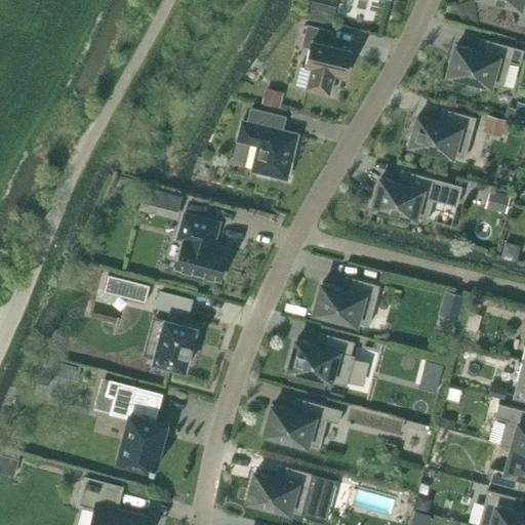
[(335,73),(346,76),(352,48),(329,42),(332,30),(308,24),(303,45),(311,47),(307,67),(313,68),(308,87),(330,93),(335,73)]
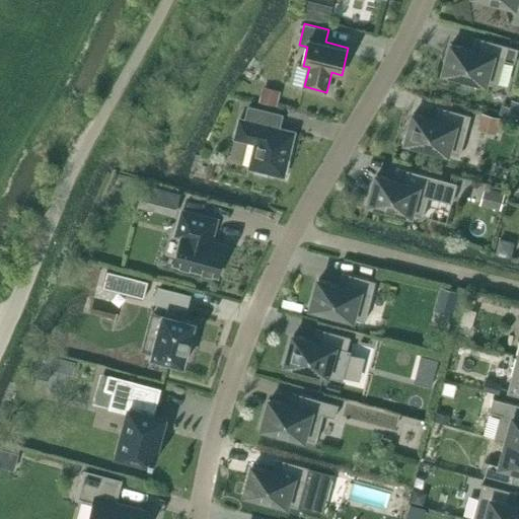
[(452,44),(444,71),(499,85),(505,60),(515,63),(518,48),(518,47),(483,38),(478,51),(452,44)]
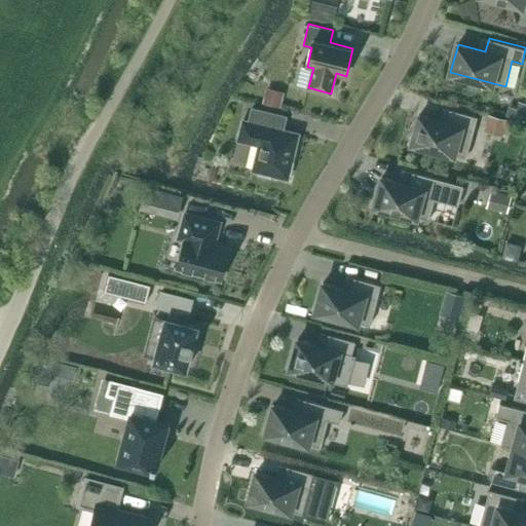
[(280,108),(285,91),(267,87),(263,104),(280,108)]
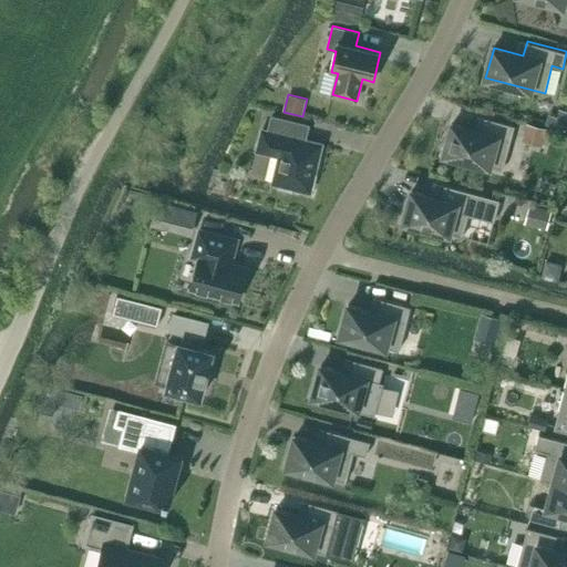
[(566,110),(559,109),(555,126),(566,129),(566,110)]
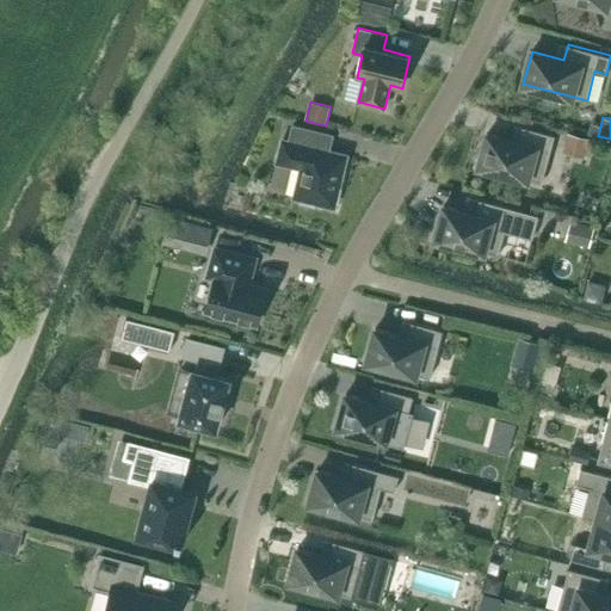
[(302,198),(301,202),(314,205),(315,202),(334,205),(335,202),(338,202),(341,189),(339,187),(346,155),(322,149),(320,146),(323,133),(294,125),(289,142),(283,140),(278,161),(302,167),(295,196),(302,198)]
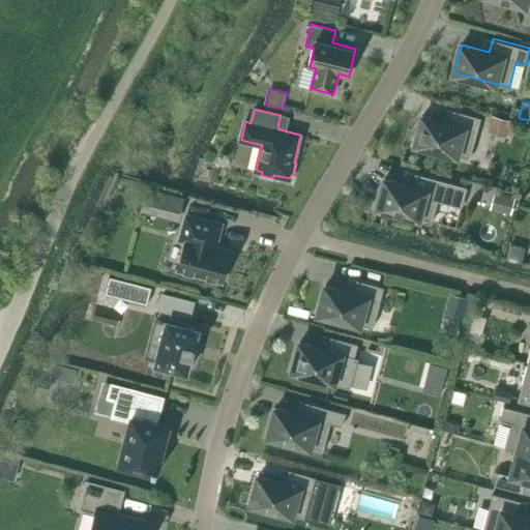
[(453,110),(450,123),(423,115),(415,144),(470,158),(481,117),(453,110)]
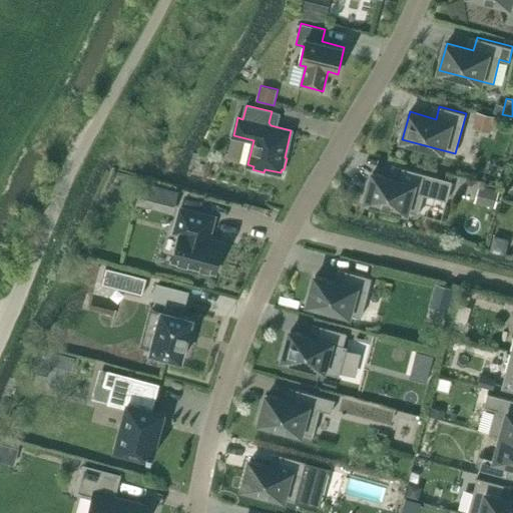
[(472,127),(490,132),(494,115),(476,111),(472,127)]
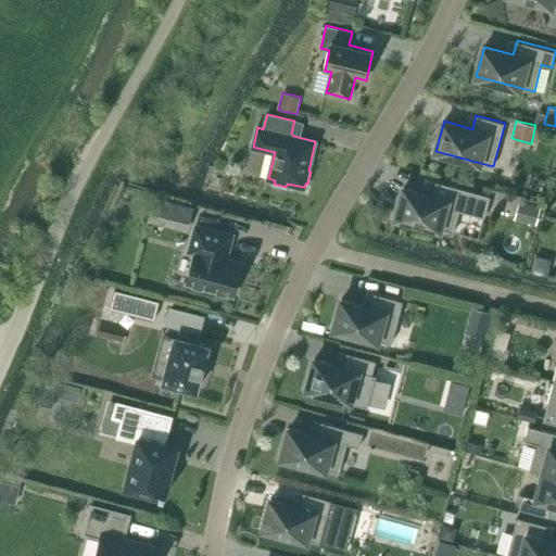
[(396,216),(454,232),(459,211),(484,217),(491,196),(437,181),(432,194),(404,187),(396,216)]
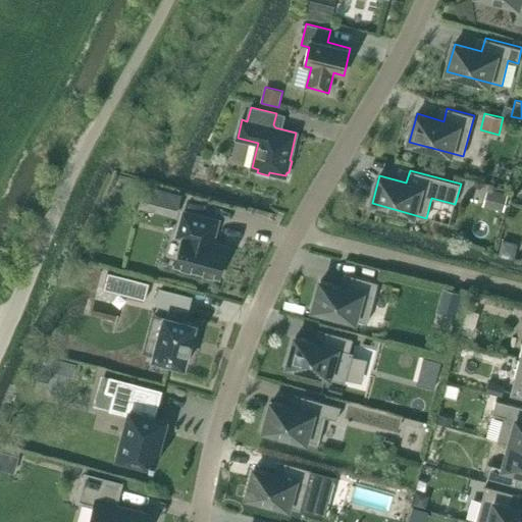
[(509,194),(488,189),(483,205),(504,211),(509,194)]
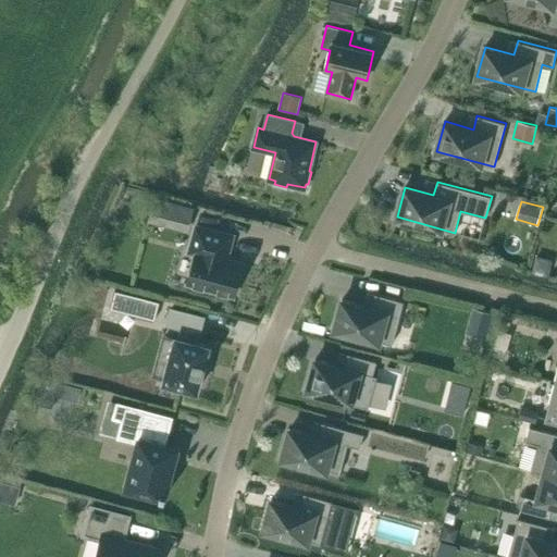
[(233,235),(196,225),(189,251),(196,254),(187,284),(234,296),(243,262),(226,258),(233,235)]
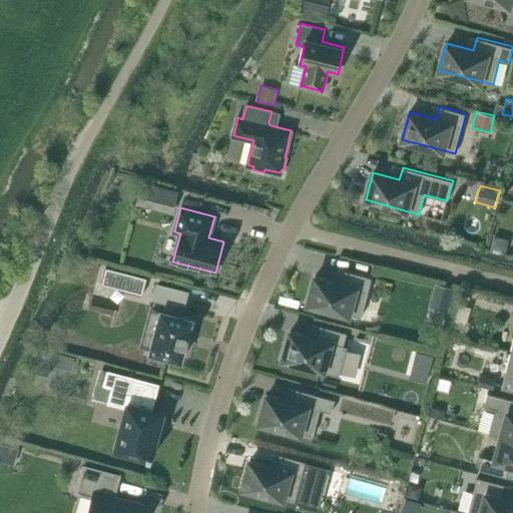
[(509,238),(494,235),(490,250),(505,254),(509,238)]
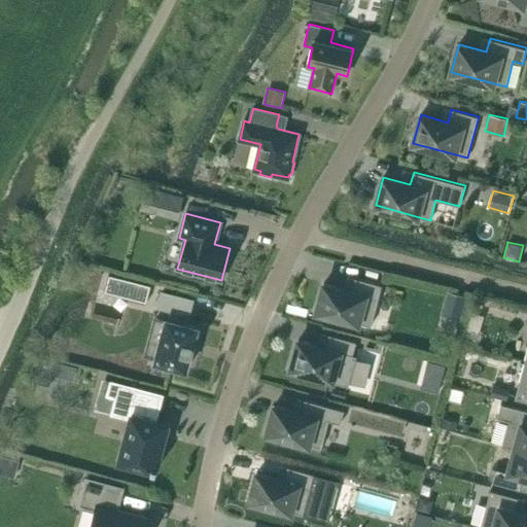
[(324,283),(317,311),(372,326),(383,285),(354,277),(351,290),(324,283)]
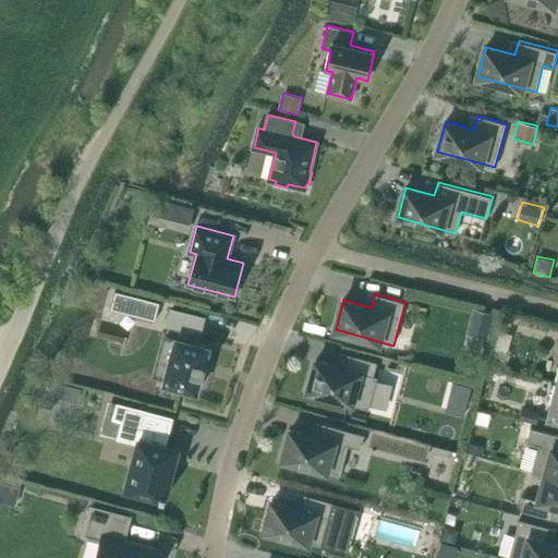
[(474,308),(468,334),(487,339),(494,314),(474,308)]
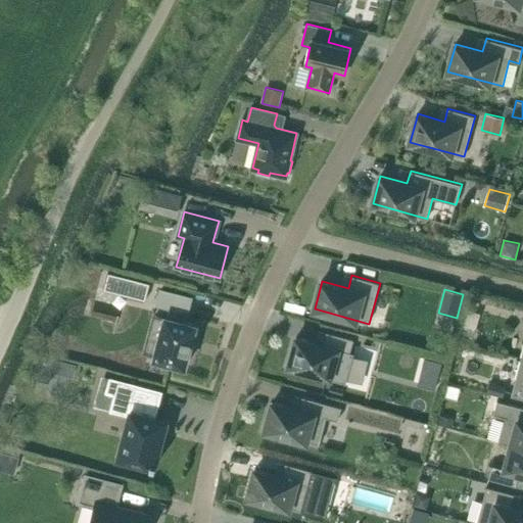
[(161,290),(157,303),(172,307),(170,317),(165,316),(154,359),(186,367),(197,324),(182,320),(184,311),(187,312),(191,297),(161,290)]
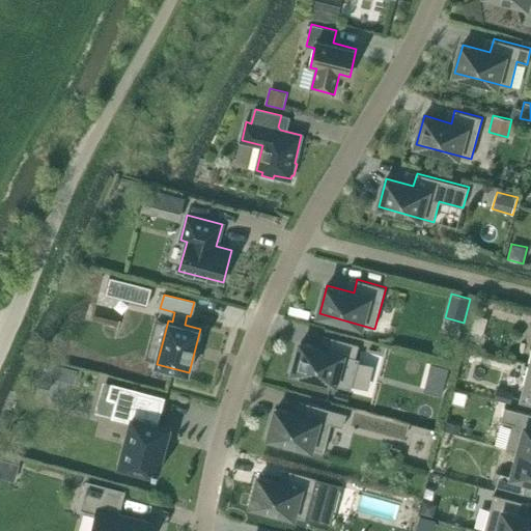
[(483,341),(486,327),(474,325),(471,338),(483,341)]
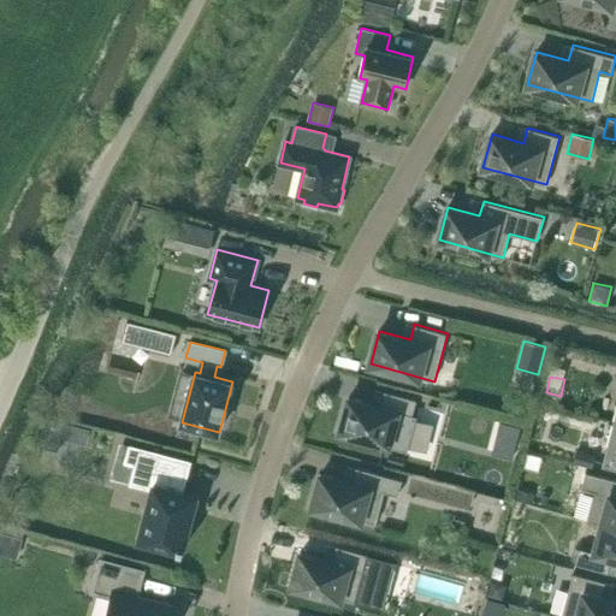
[(349,397),(341,430),(390,443),(390,446),(407,451),(416,416),(413,415),(418,400),(385,390),(381,406),(372,403),(349,397)]
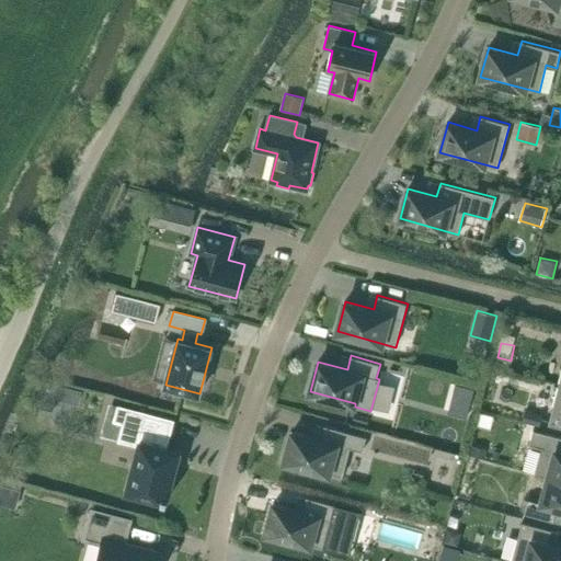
[(43,379),(36,405),(54,410),(60,384),(43,379)]
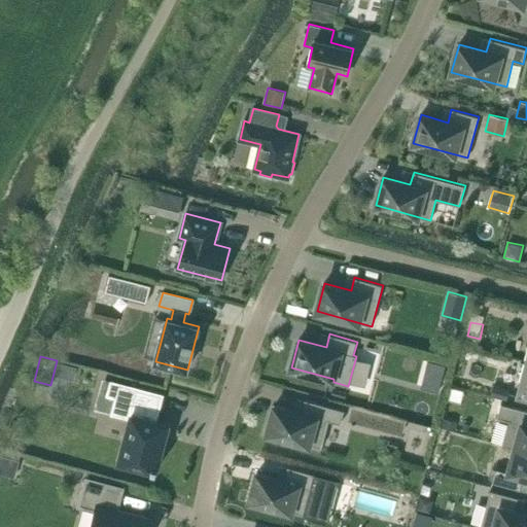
[(444,364),(427,360),(425,370),(442,374),(444,364)]
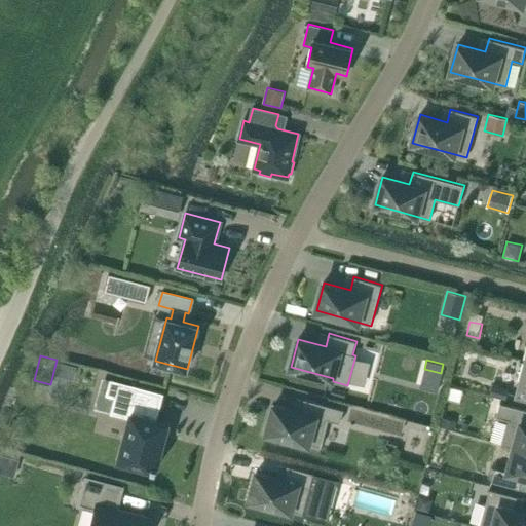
[(525,360),(524,360),(515,398),(525,400),(525,360)]
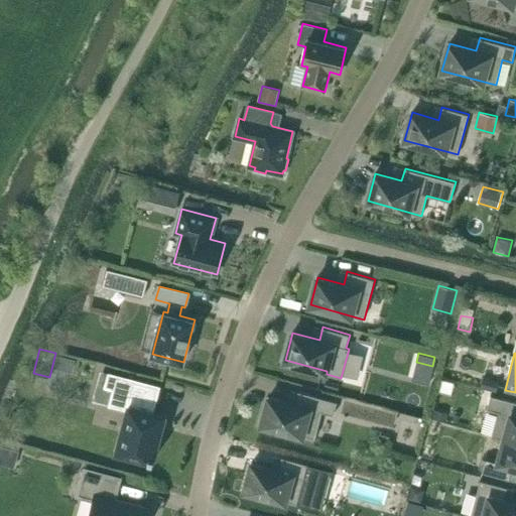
[(161,385),(108,371),(104,387),(113,389),(108,405),(127,410),(116,452),(153,462),(162,427),(157,426),(161,413),(154,411),(161,385)]
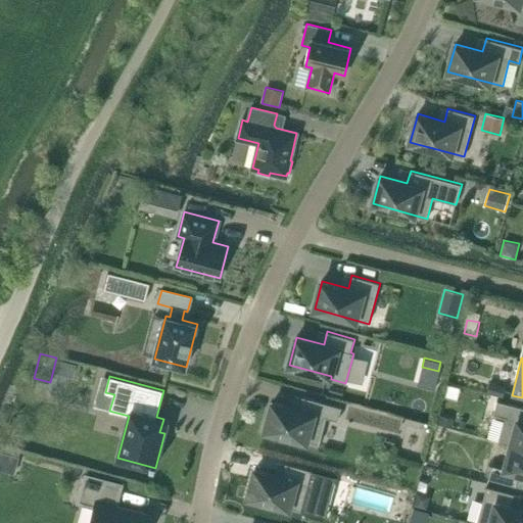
[(487,392),(503,397),(506,386),(490,382),(487,392)]
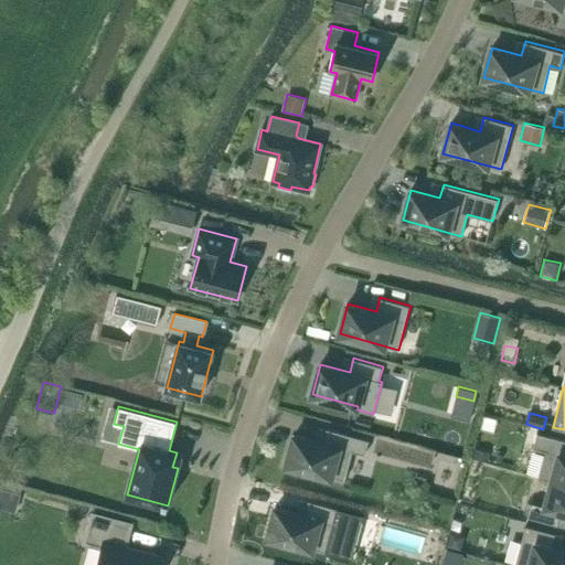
[(295,435),(287,465),(345,480),(353,450),(366,454),(370,439),(327,428),(323,443),(295,435)]
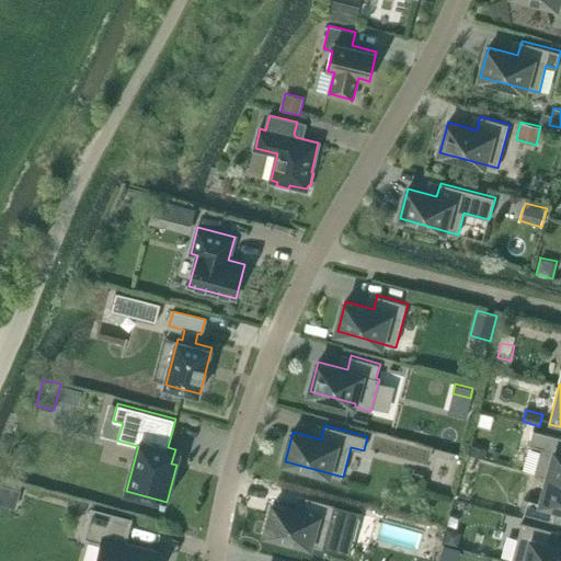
[(560,436),(534,428),(529,444),(542,448),(536,472),(560,479),(560,436)]
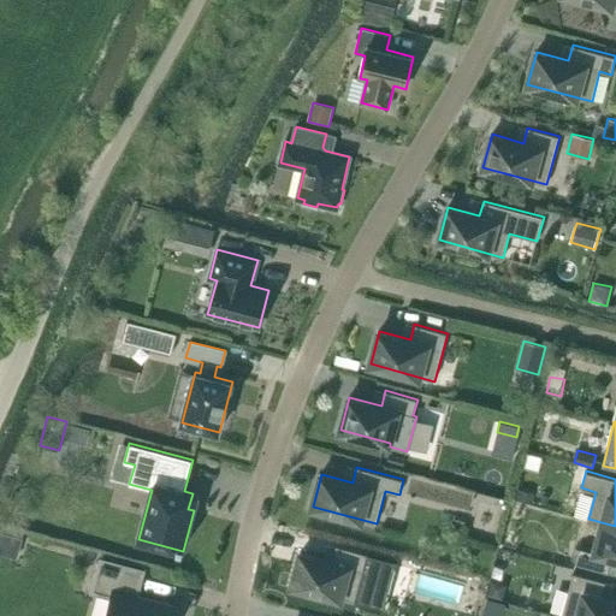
[(534,492),(519,489),(516,499),(532,503),(534,492)]
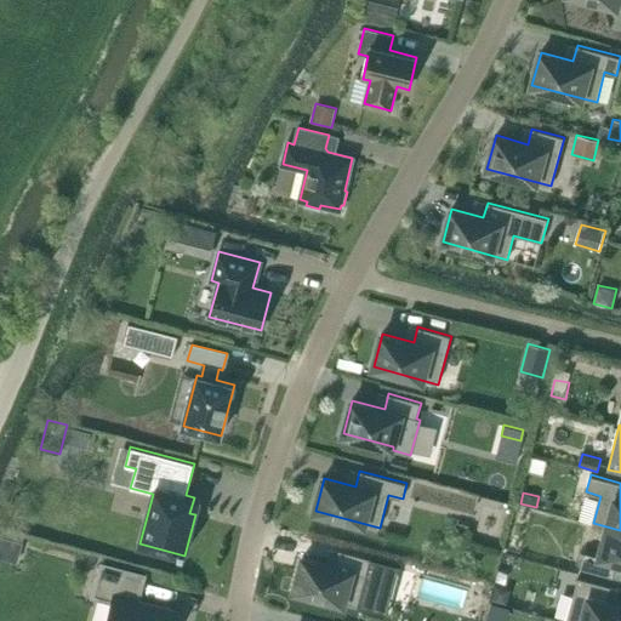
[(620,530),(593,523),(592,524),(607,528),(599,556),(585,552),(581,568),(614,576),(617,562),(620,562),(620,530)]
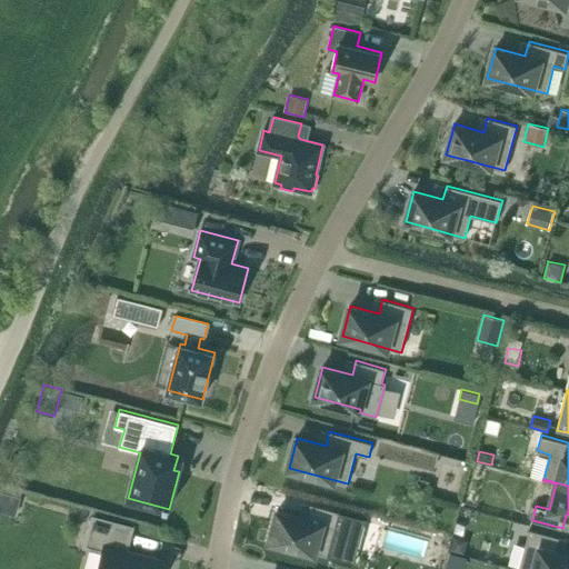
[(0,511),(16,516),(21,497),(0,491),(0,511)]
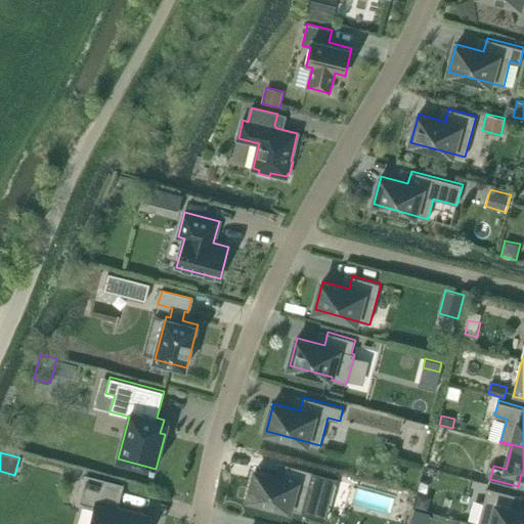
[(256,470),(249,497),(303,512),(316,516),(321,496),(331,498),(336,477),(314,471),(287,464),(282,477),(275,475),(256,470)]
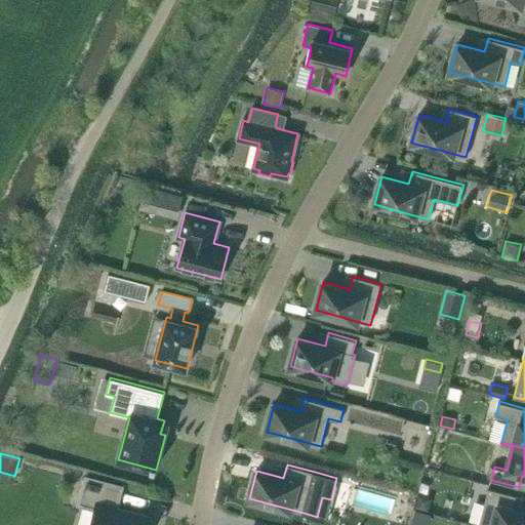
[(122,486),(86,477),(79,503),(95,508),(90,524),(148,524),(150,516),(130,511),(117,507),(122,486)]
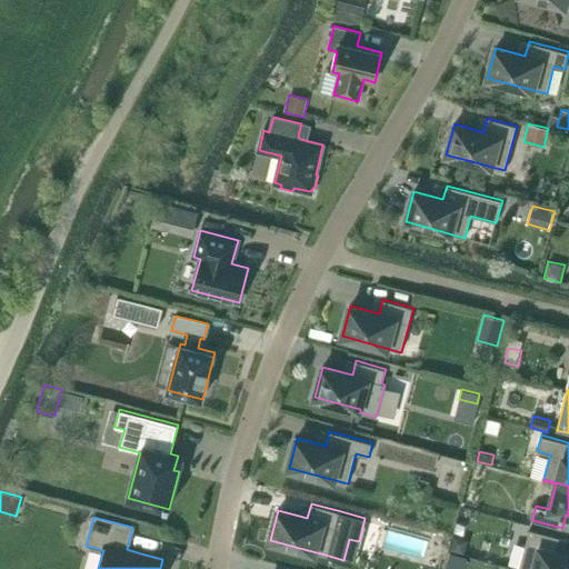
[(568,568),(568,555),(556,551),(560,537),(530,529),(519,568),(568,568)]
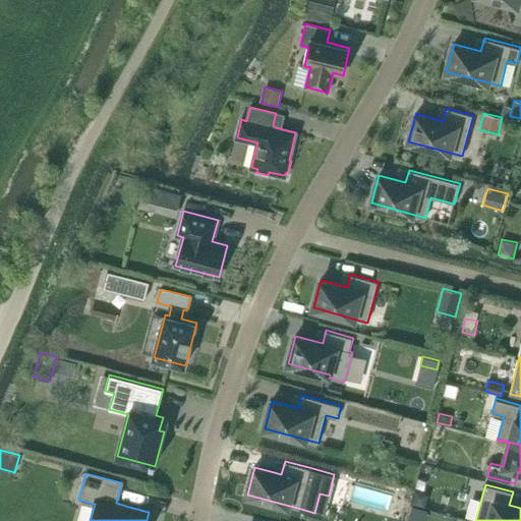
[(425,507),(428,495),(416,491),(412,504),(425,507)]
